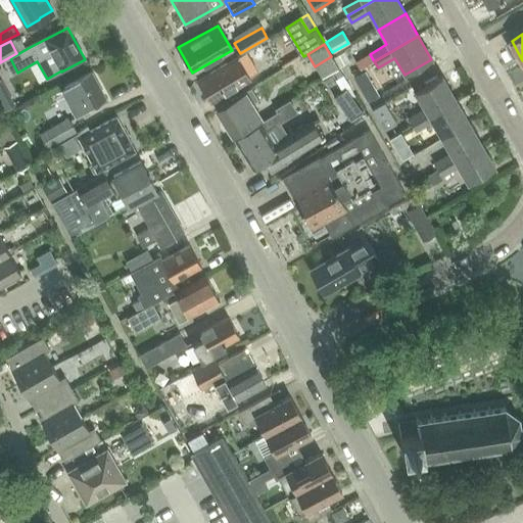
[(343,52),(334,57),(339,66),(349,61),(343,52)]
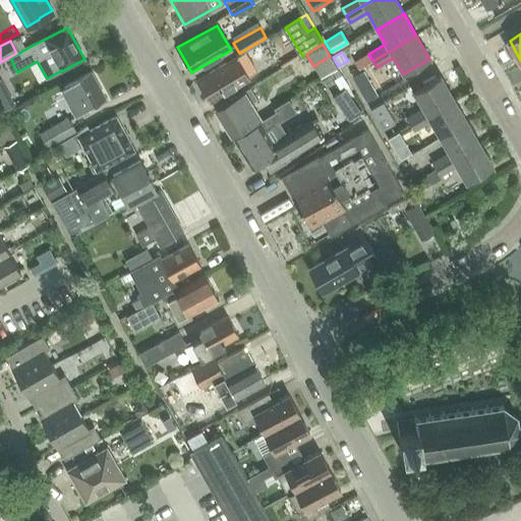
[(195,79),(209,102),(230,90),(228,88),(247,77),(238,61),(242,58),(240,54),(235,57),(236,58),(216,70),(215,68),(195,79)]
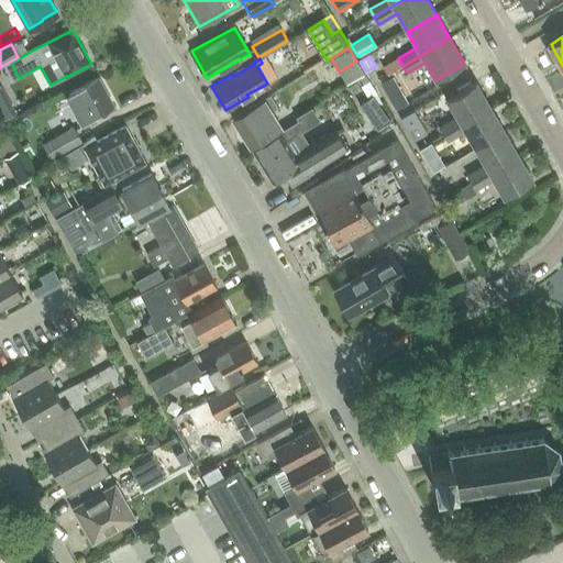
[(398,58),(384,66),(389,75),(403,66),(398,58)]
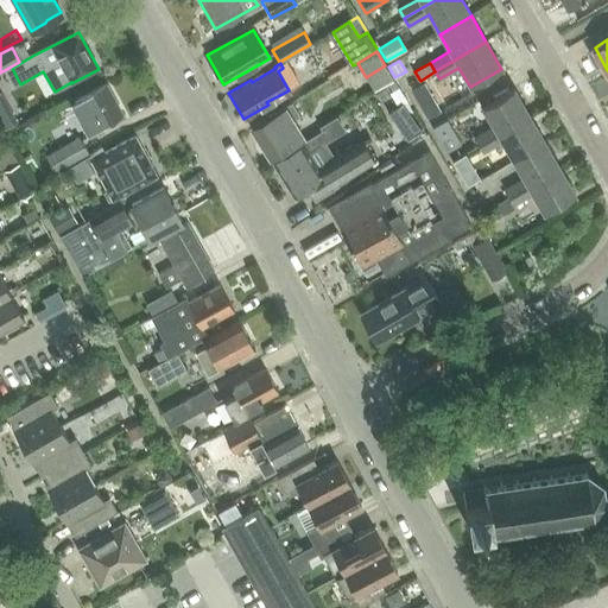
[(385,65),(366,77),(375,92),(393,80),(385,65)]
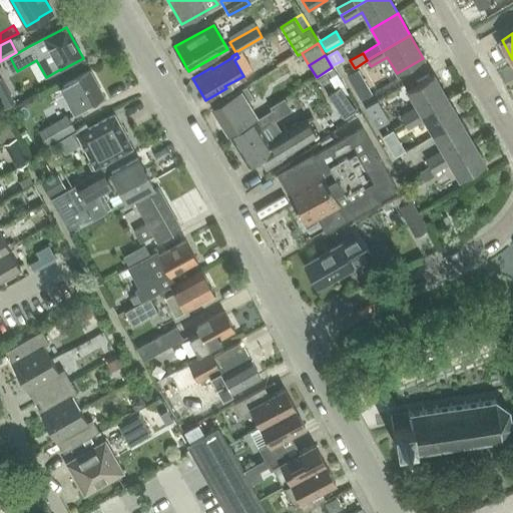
[(368,62),(359,66),(364,75),(372,70),(368,62)]
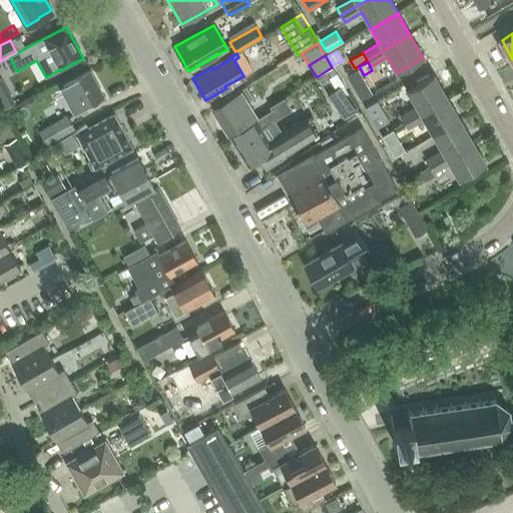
[(360,78),(356,71),(347,75),(351,82),(360,78)]
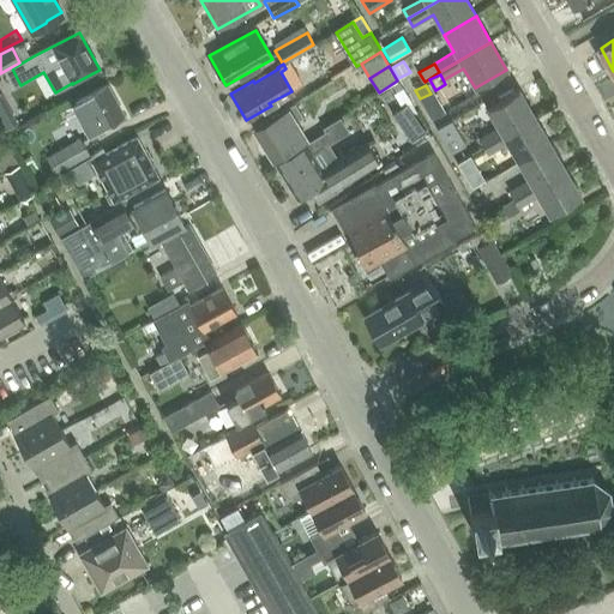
[(108,86),(89,97),(73,104),(91,138),(104,131),(102,125),(124,113),(114,97),(108,86)]
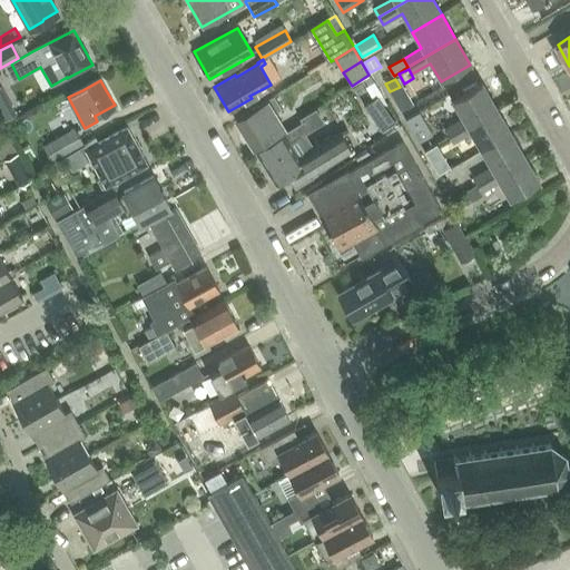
[(495,108),(485,90),(481,84),(451,100),(462,119),(444,129),(448,134),(495,108)]
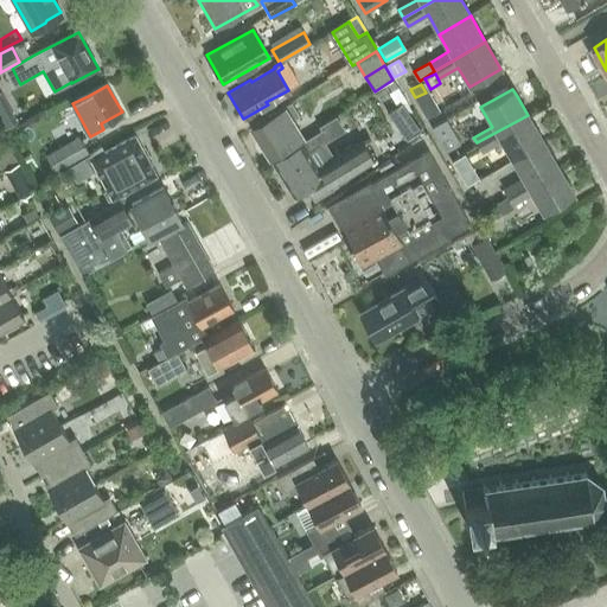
[(302,112),(295,100),(250,127),(268,158),(301,138),(291,119),(302,112)]
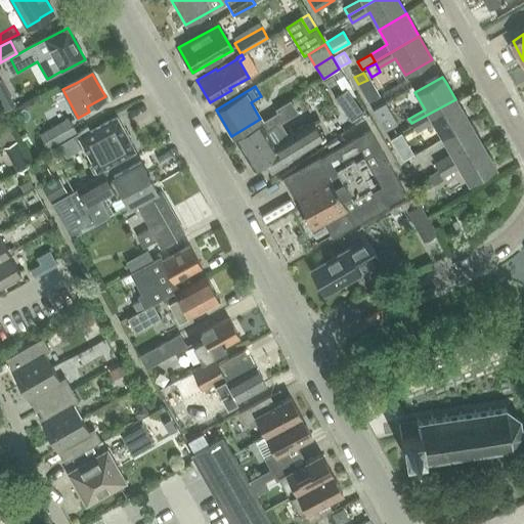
[(347,88),(335,96),(351,120),(362,112),(347,88)]
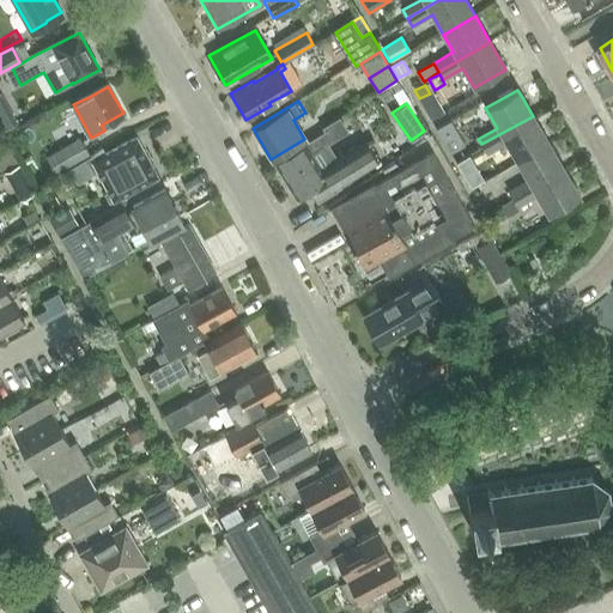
[(13,114),(0,121),(0,128),(1,132),(18,122),(13,114)]
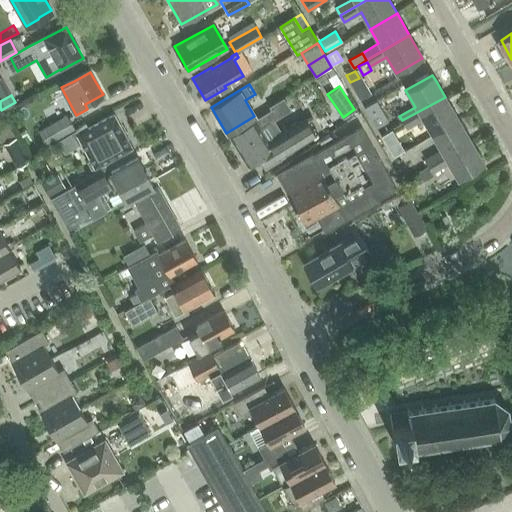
[(445,97),(402,120),(406,129),(422,119),(432,135),(458,120),(445,97)]
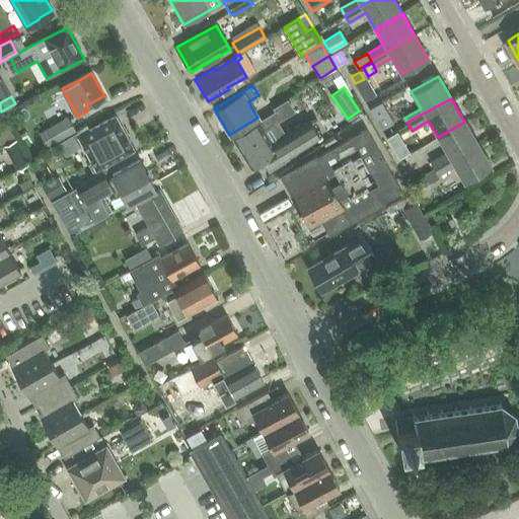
[(370,108),(381,130),(393,123),(381,101),(370,108)]
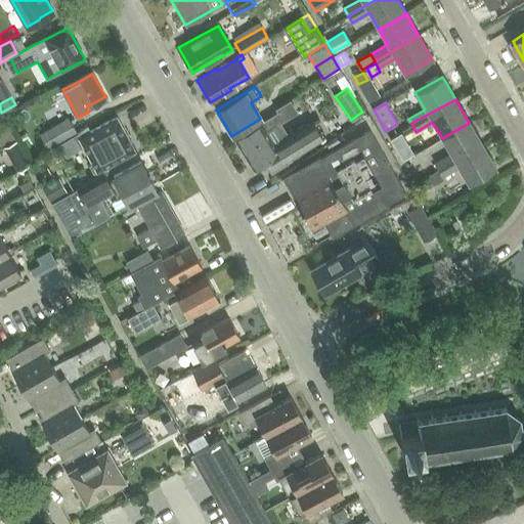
[(278,113),(235,139),(253,169),(266,161),(272,171),(286,163),(285,162),(324,137),(314,122),(289,137),(279,123),(284,121),(278,113)]
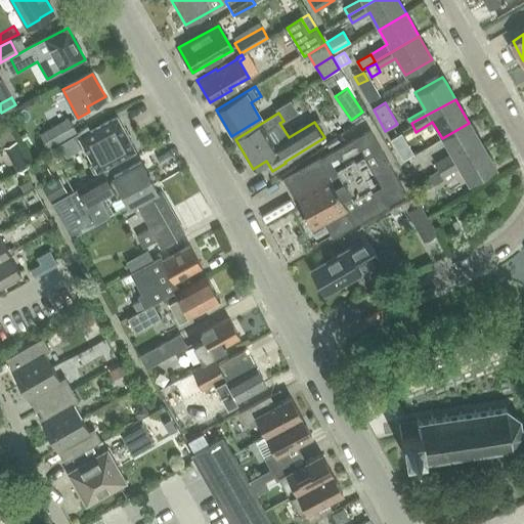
[(69,116),(40,132),(48,146),(77,130),(69,116)]
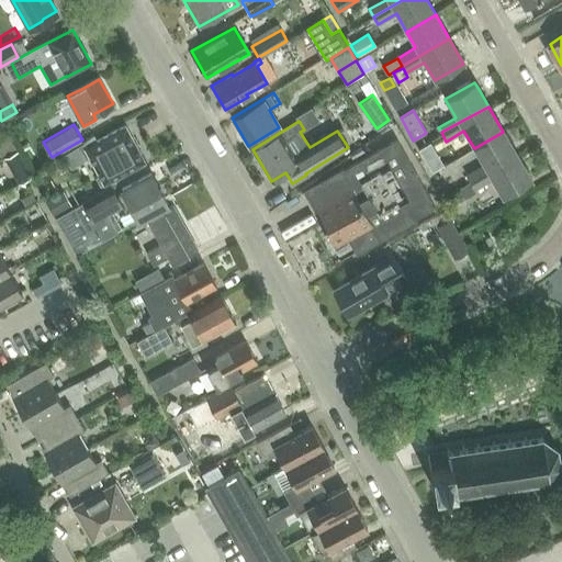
[(93,136),(62,153),(70,169),(90,158),(100,176),(97,177),(101,186),(145,161),(125,125),(97,141),(93,136)]
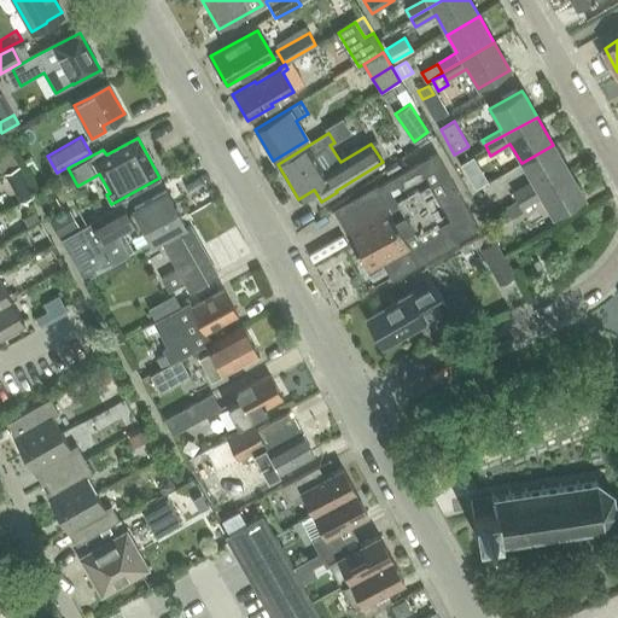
[(4,143),(0,144),(0,172),(0,173),(16,164),(4,143)]
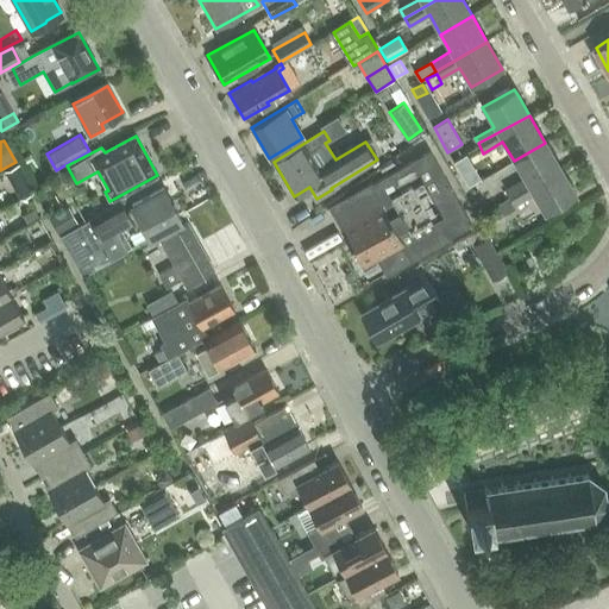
[(509,198),(560,169),(545,143),(514,161),(523,179),(504,190),(509,198)]
